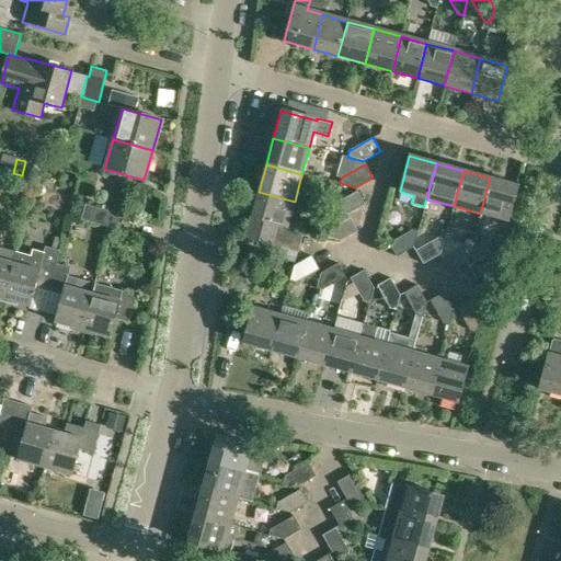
[(490,178),(480,214),(507,221),(517,185),(490,178)]
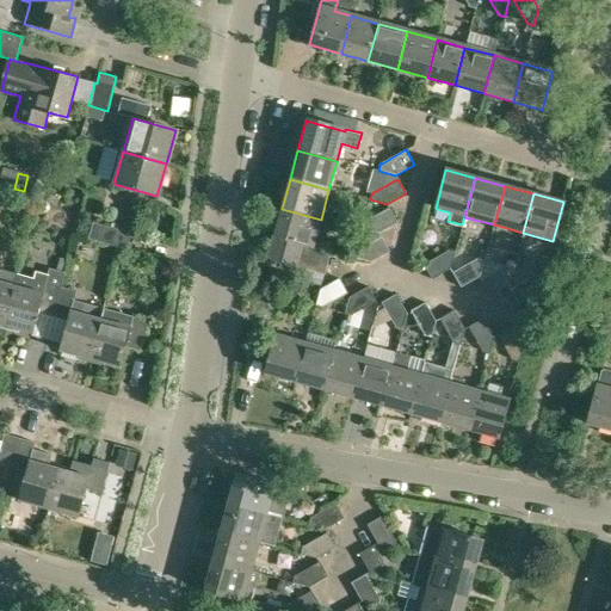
[(378,233),(397,222),(389,208),(365,221),(364,221),(363,229),(378,233)]
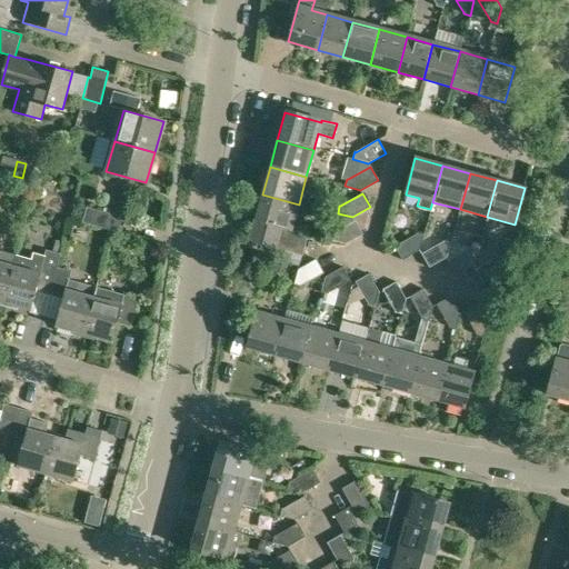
[(262,195),(256,221),(253,220),(247,241),(275,248),(281,227),(292,229),(299,205),(262,195)]
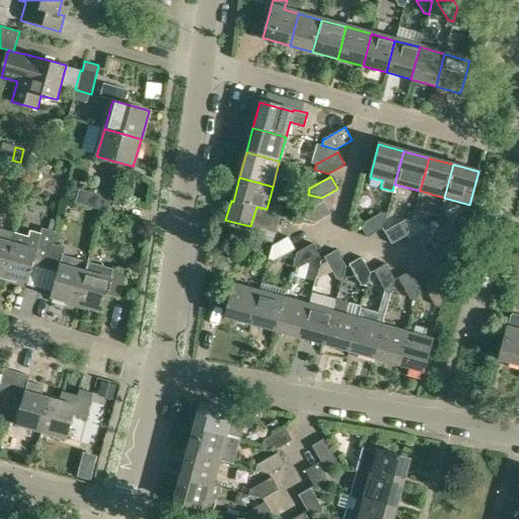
[(107,212),(112,198),(79,189),(75,203),(107,212)]
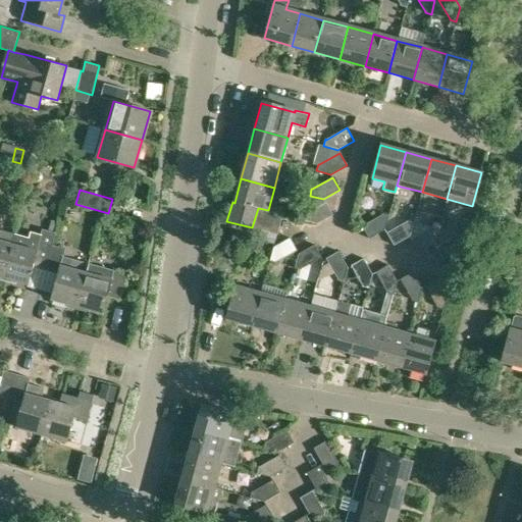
[(317,223),(332,214),(325,202),(305,213),(303,220),(317,223)]
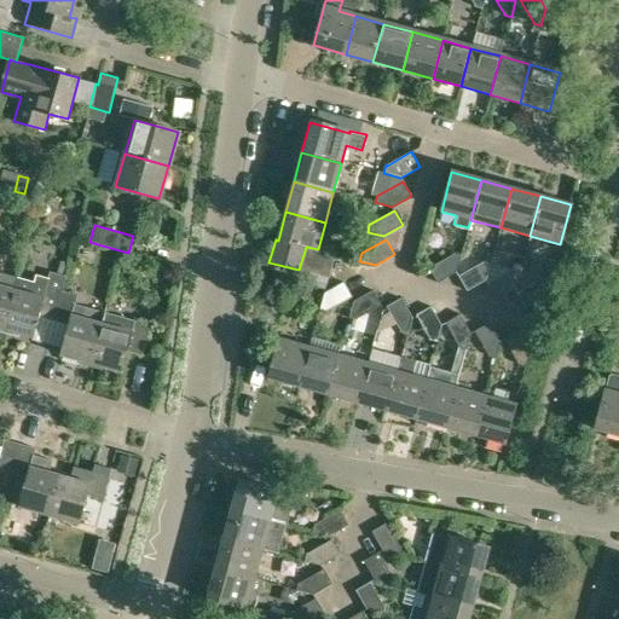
[(336,255),(318,249),(306,247),(299,270),(329,278),(336,255)]
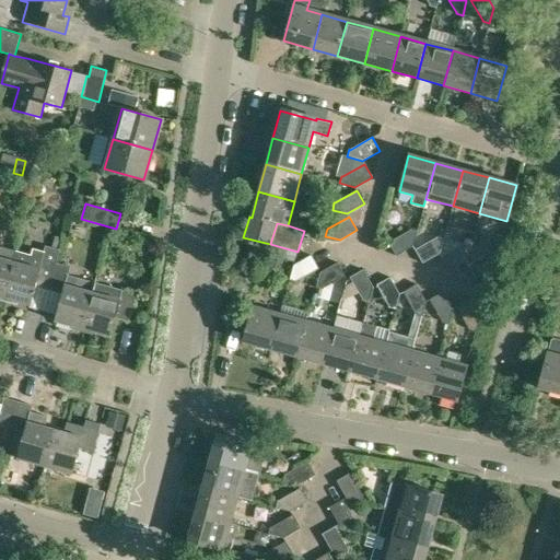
[(412,246),(417,231),(410,229),(409,230),(388,242),(396,255),(412,246)]
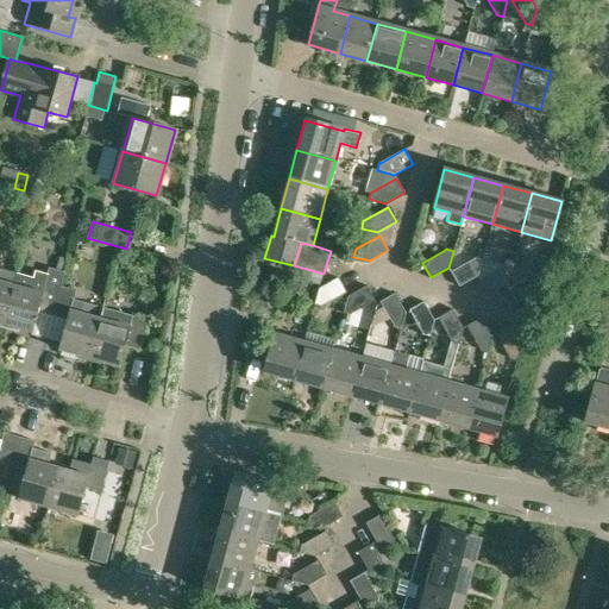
[(56,268),(63,270),(67,259),(60,257),(56,268)]
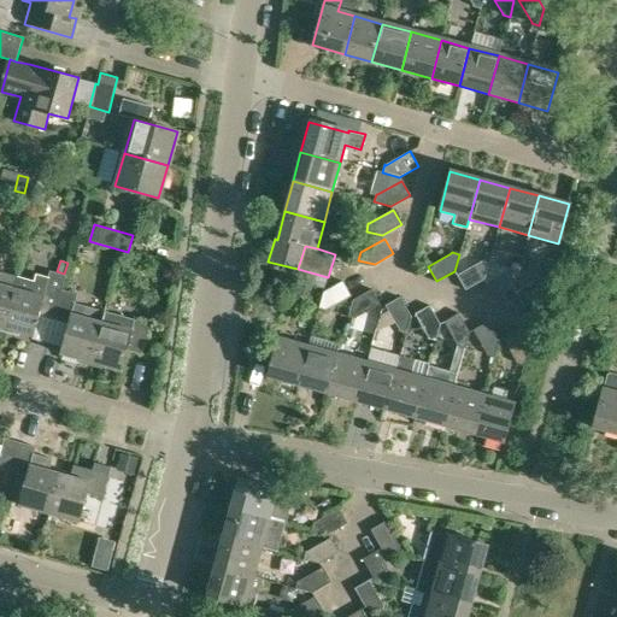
[(483,280),(488,263),(481,260),(481,262),(457,275),(464,289),(483,280)]
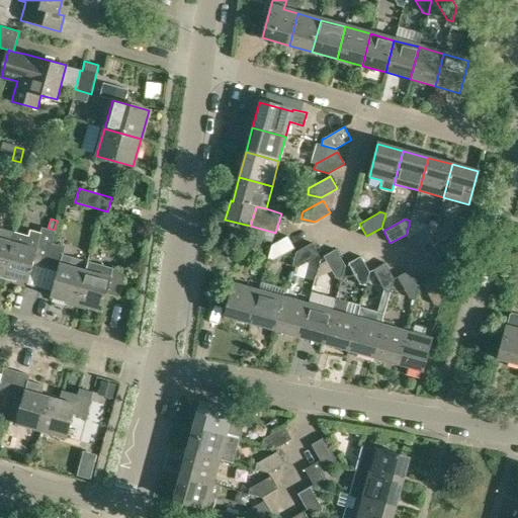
[(431,242),(435,228),(428,226),(428,227),(408,238),(415,250),(431,242)]
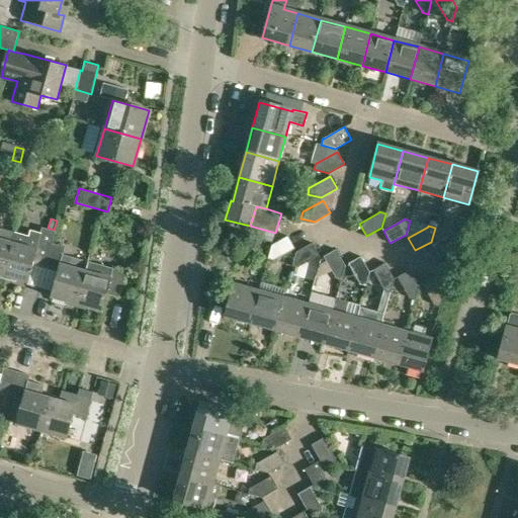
[(31,266),(45,270),(52,243),(55,230),(54,230),(48,228),(41,227),(39,233),(29,230),(28,236),(13,232),(10,244),(1,277),(26,283),(31,266)]
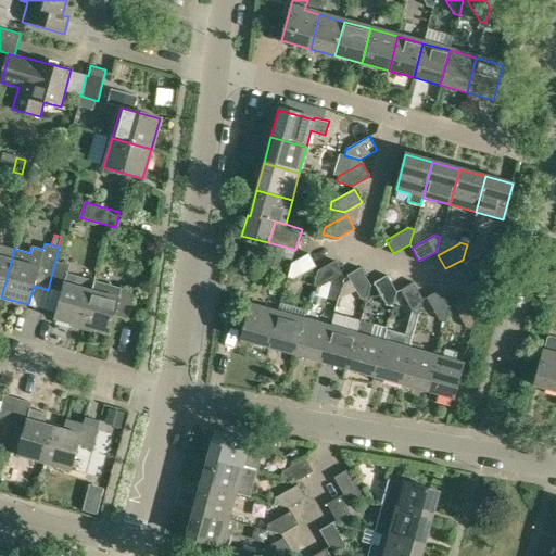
[(489,266),(493,251),(487,249),(485,250),(464,263),(471,276),(489,266)]
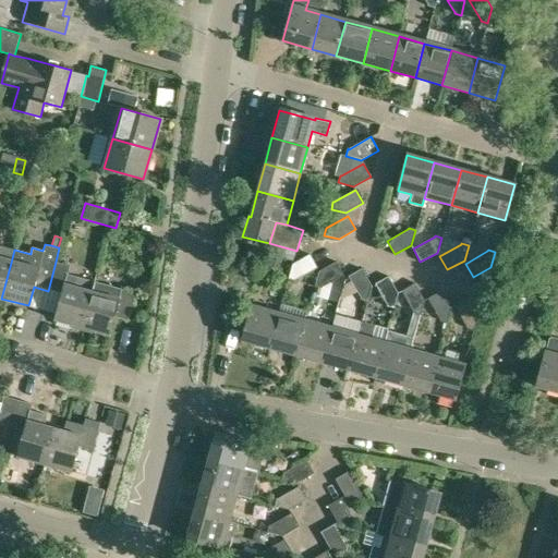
[(295,280),(317,267),(310,254),(292,264),(288,279),(295,281),(295,280)]
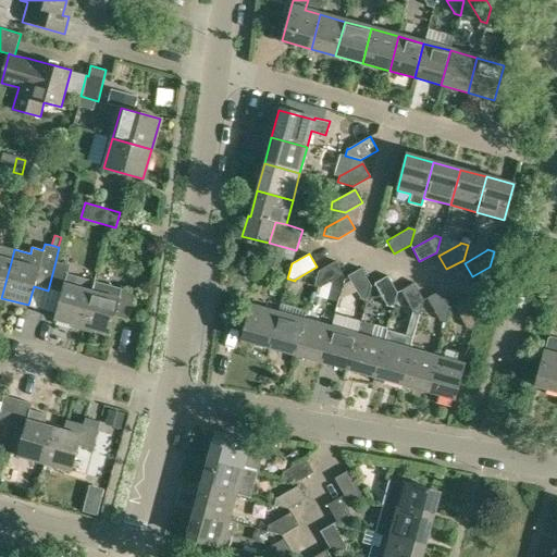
[(0,297),(1,298),(11,262),(0,258),(0,297)]
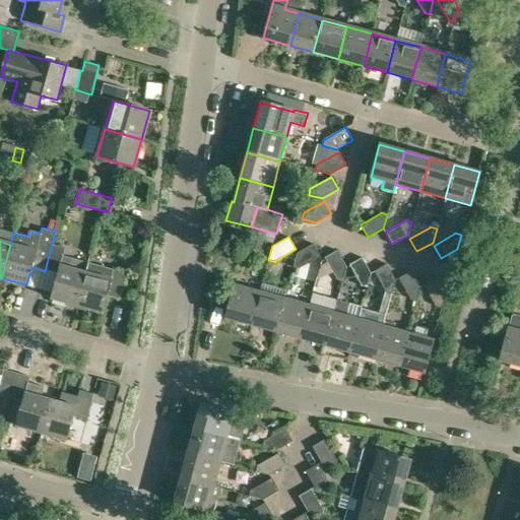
[(52,244),(45,271),(57,274),(50,300),(75,307),(84,273),(59,266),(65,247),(52,244)]
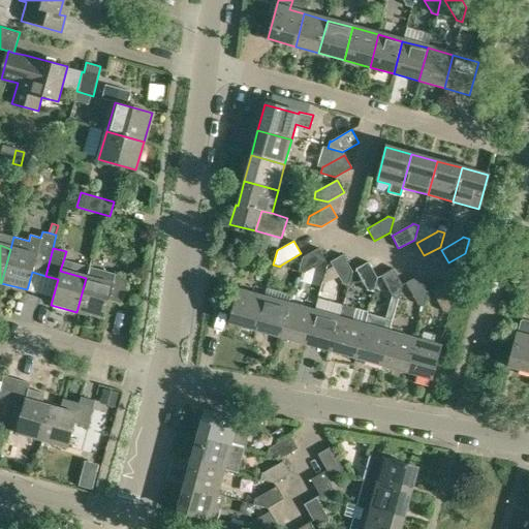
[(305,272),(325,260),(318,248),(302,257),(299,271),(305,273),(305,272)]
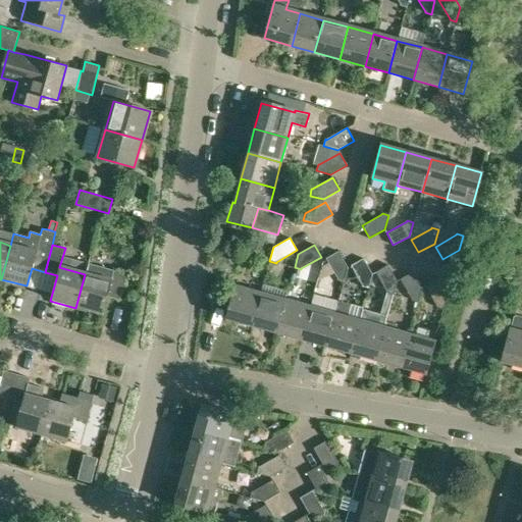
[(344,281),(348,267),(338,251),(326,258),(337,278),(337,279),(344,281)]
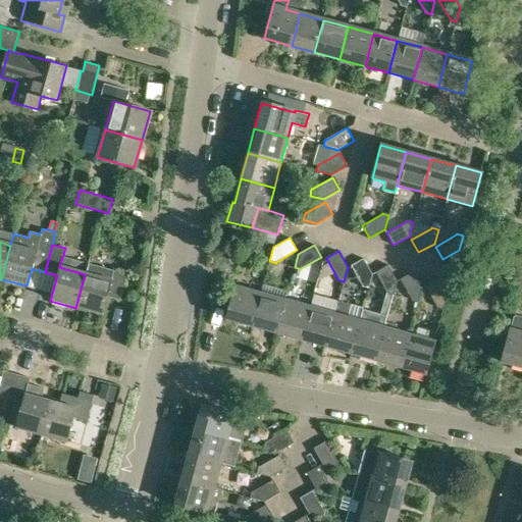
[(368,289),(372,274),(363,258),(351,265),(362,285),(362,286),(368,289)]
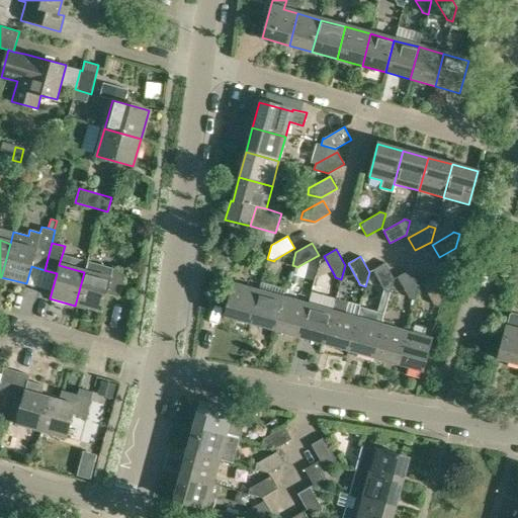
[(391,293),(395,279),(384,263),(372,270),(384,290),(383,291),(391,293)]
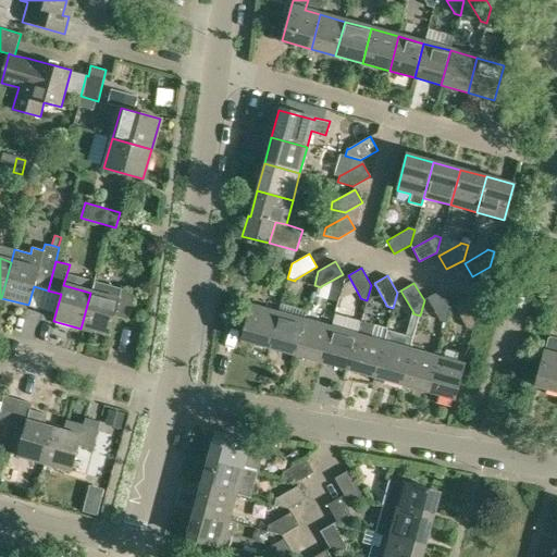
[(90,293),(81,329),(109,336),(113,318),(127,322),(135,295),(121,291),(119,300),(90,293)]
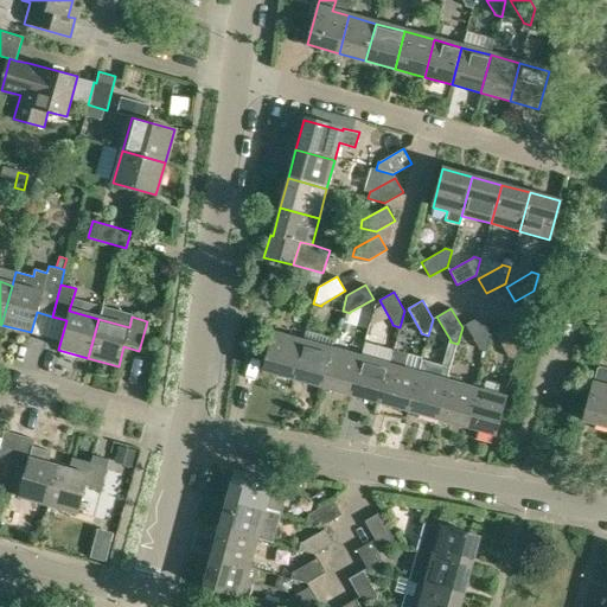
[(486,351),(491,334),(480,317),(466,325),(479,349),(486,351)]
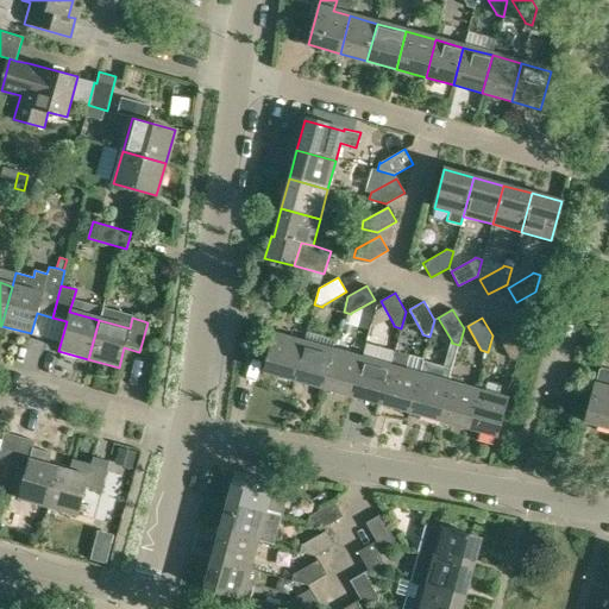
[(516,360),(521,344),(510,326),(496,333),(509,357),(509,358),(516,360)]
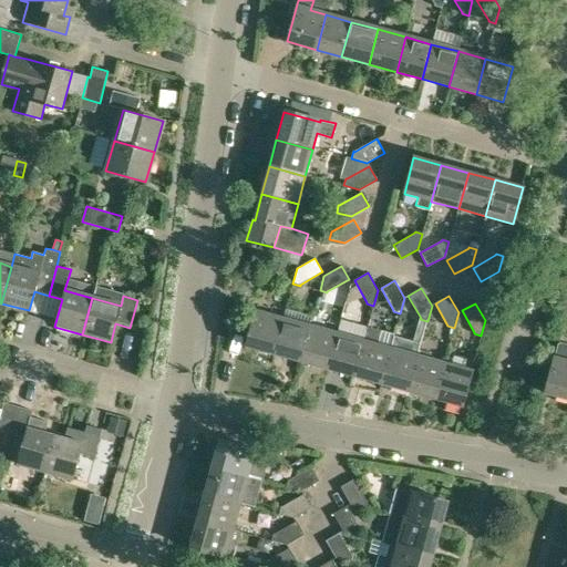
[(245,348),(272,356),(282,319),(255,311),(245,348)]
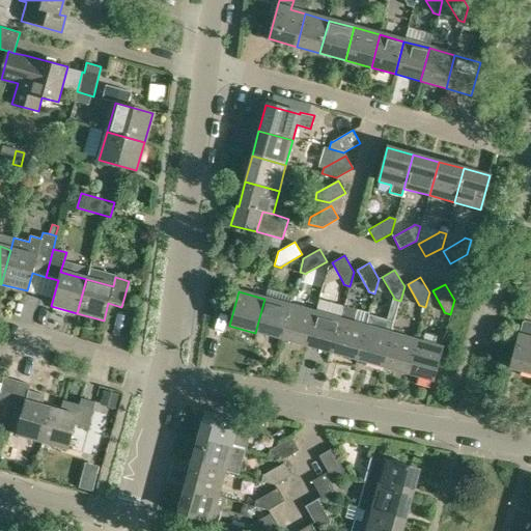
[(264,299),(255,333),(281,339),(290,306),(264,299)]
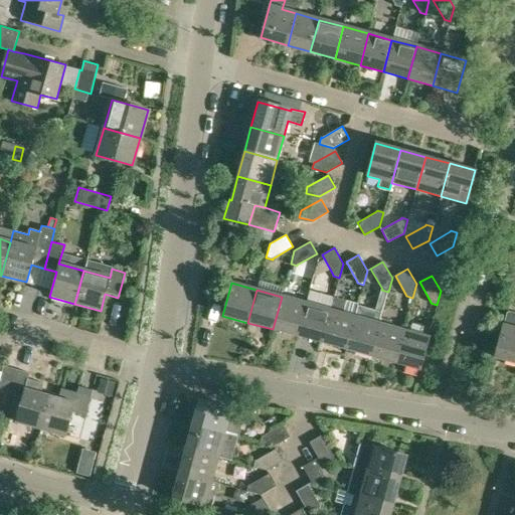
[(330,310),(321,343),(346,349),(354,317),(343,314),(347,300),(332,296),(329,309),(330,310)]
